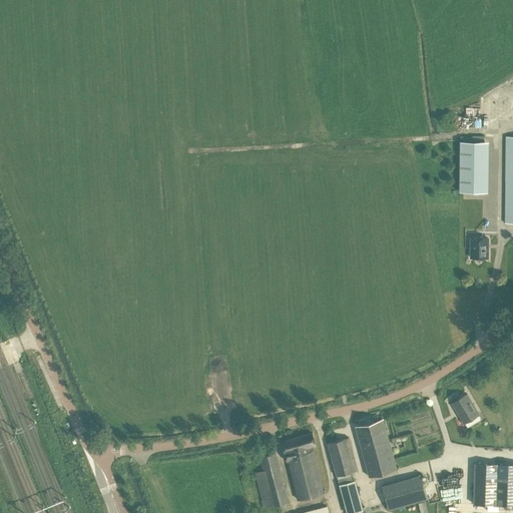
[(491,108),(491,97),(482,97),(482,107),(491,108)]
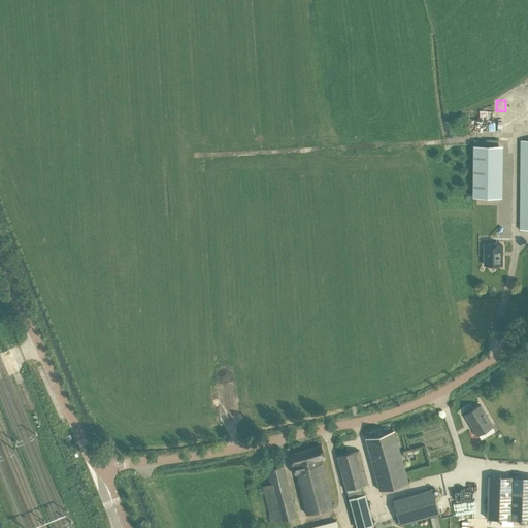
[(474,122),(462,116),(457,128),(468,133),(474,122)]
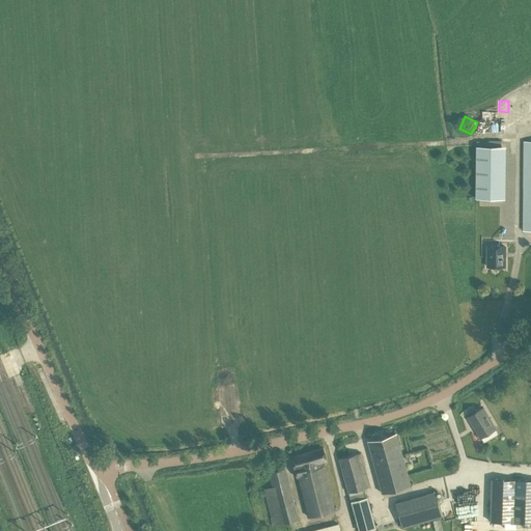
[(506,146),(476,146),(475,198),(505,199),(506,146)]
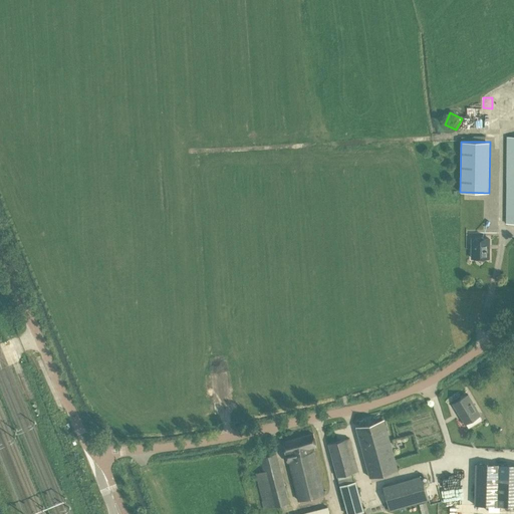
[(471,238),(471,249),(471,258),(489,258),(489,239),(471,238)]
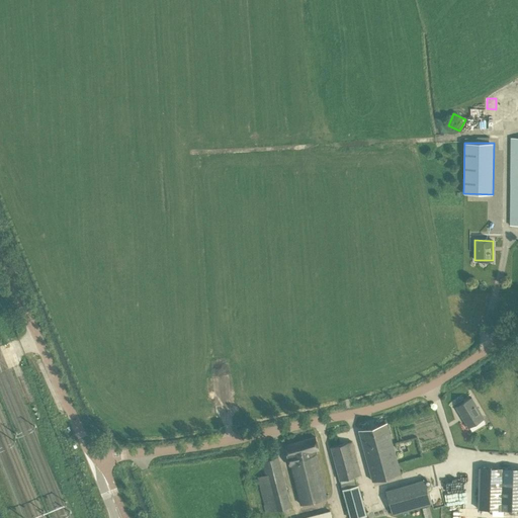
[(484,418),(471,398),(456,407),(468,427),(484,418)]
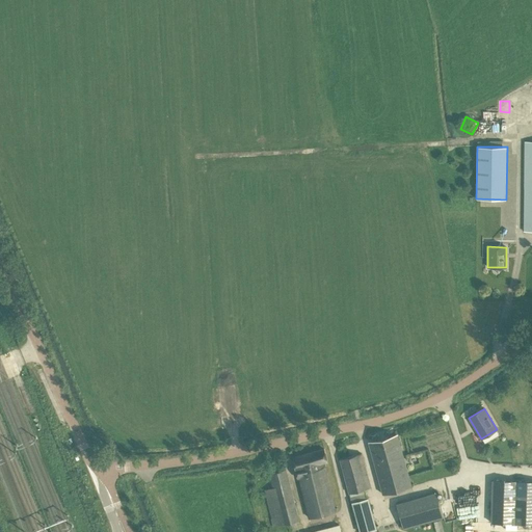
[(382,495),(411,486),(397,435),(369,444),(382,495)]
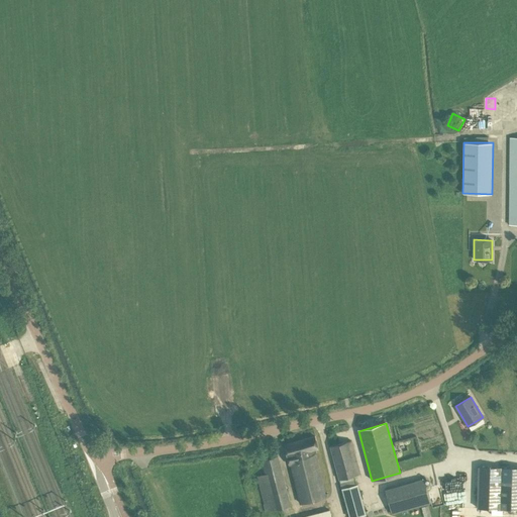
[(326,497),(315,454),(317,453),(316,449),(318,448),(314,435),(284,444),(289,464),(291,464),(300,503),(326,497)]
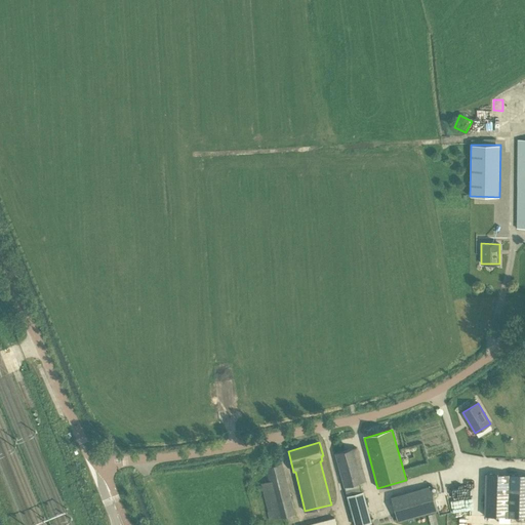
[(335,453),(354,524),(362,524),(372,522),(364,490),(363,490),(361,482),(366,481),(357,447),(335,453)]
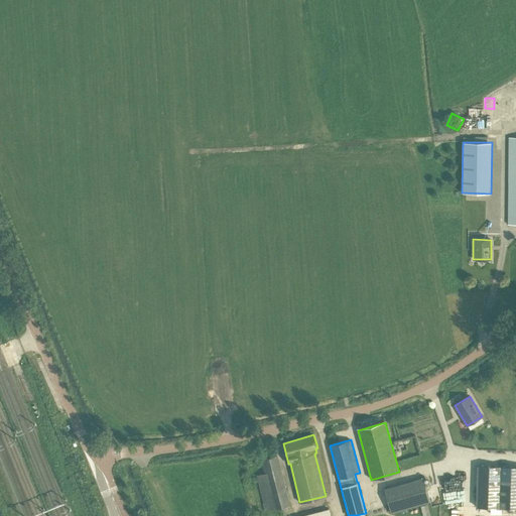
[(264,474),(257,476),(262,495),(265,495),(269,510),(276,508),(290,505),(277,456),(261,461),(264,474)]
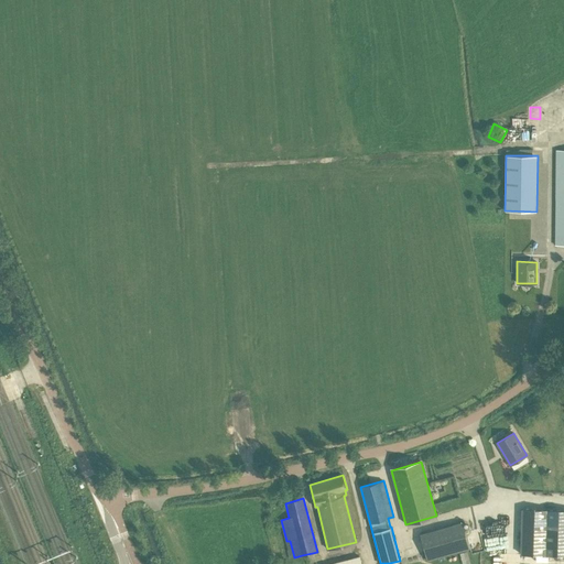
[(521,553),(563,554),(563,509),(522,509),(521,553)]
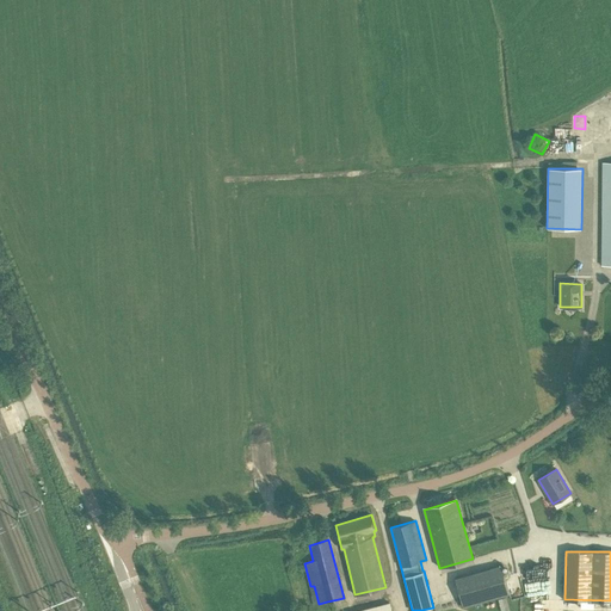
[(501,566),(455,578),(463,608),(508,594),(501,566)]
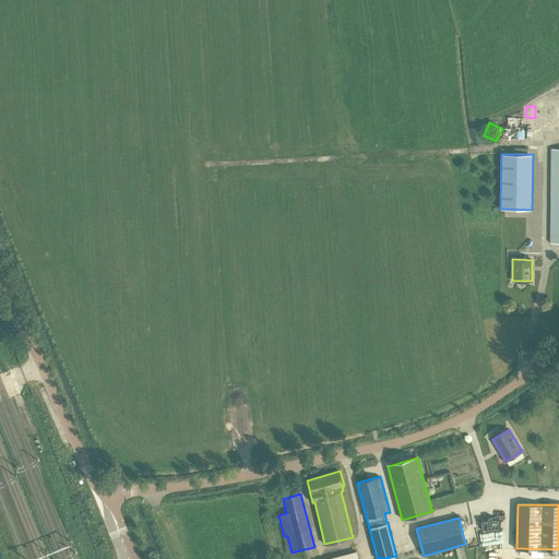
[(501,521),(482,522),(482,543),(494,543),(494,534),(502,534),(501,521)]
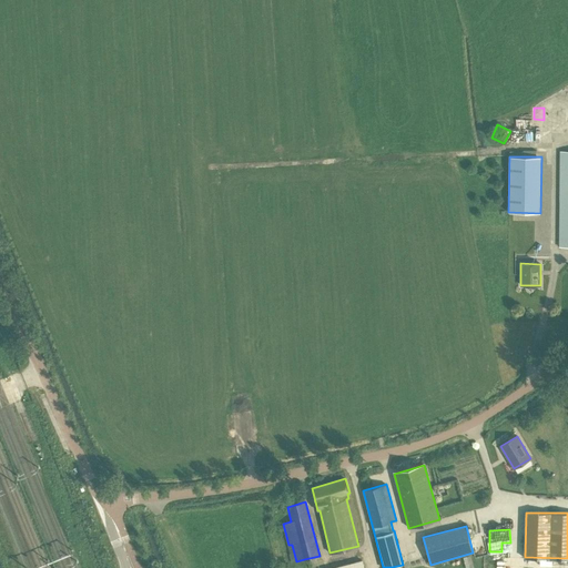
[(464,557),(467,567),(469,567),(475,566),(470,555),(464,557)]
